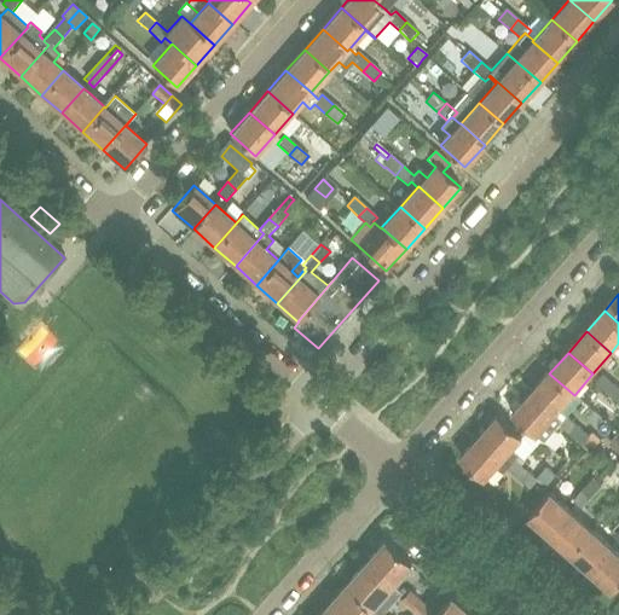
[(549,373),(531,394),(555,416),(556,415),(574,395),(549,373)]
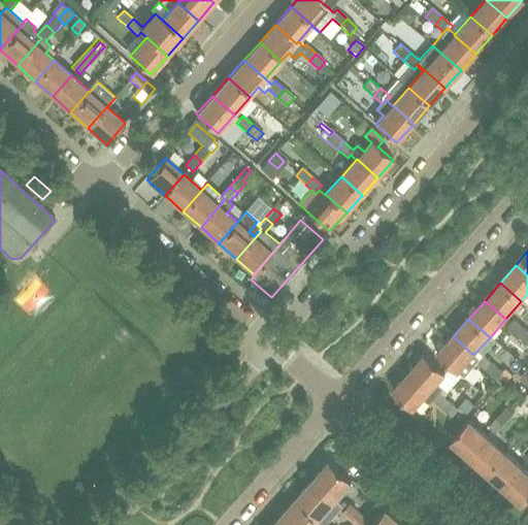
[(508,329),(518,337),(525,329),(515,321),(508,329)]
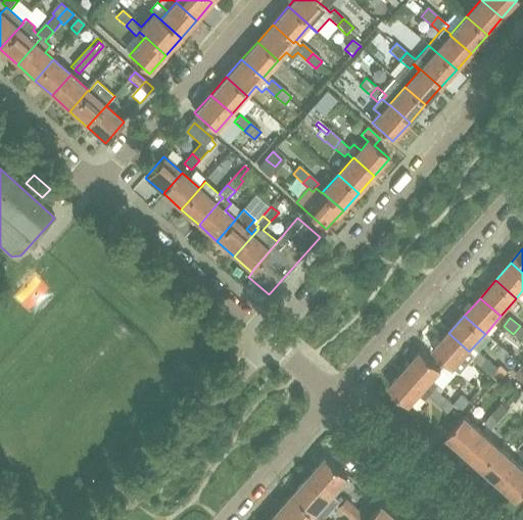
[(522,329),(520,326),(513,334),(522,341),(522,329)]
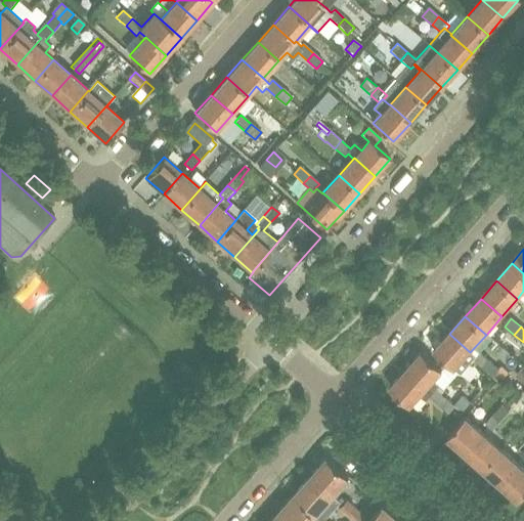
[(461,376),(474,361),(477,357),(471,351),(470,352),(449,334),(434,352),(461,376)]
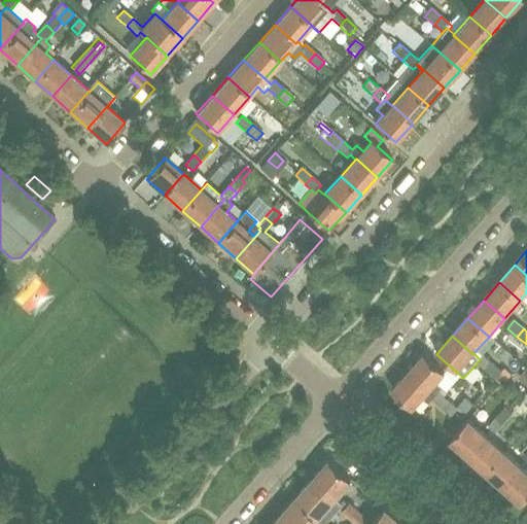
[(424,354),(409,373),(435,397),(440,393),(443,389),(436,383),(446,373),(424,354)]
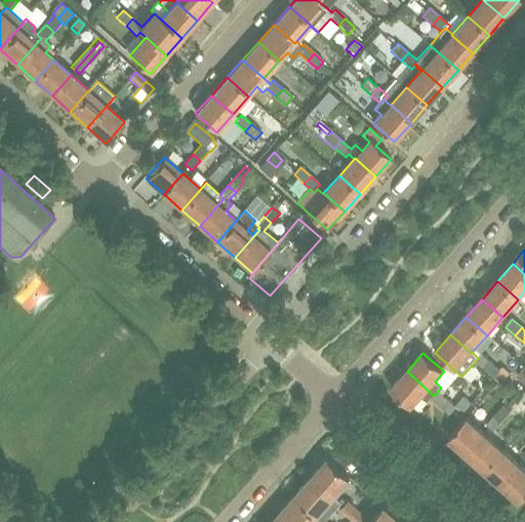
[(478,358),(475,362),(484,371),(491,363),(481,354),(478,358)]
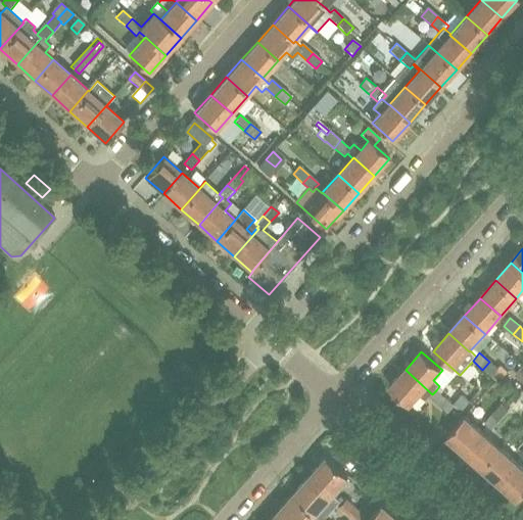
[(482,370),(491,378),(498,370),(489,362),(482,370)]
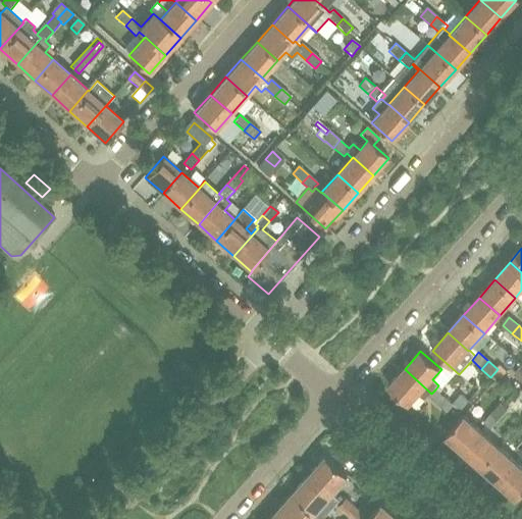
[(513,376),(521,384),(521,366),(513,376)]
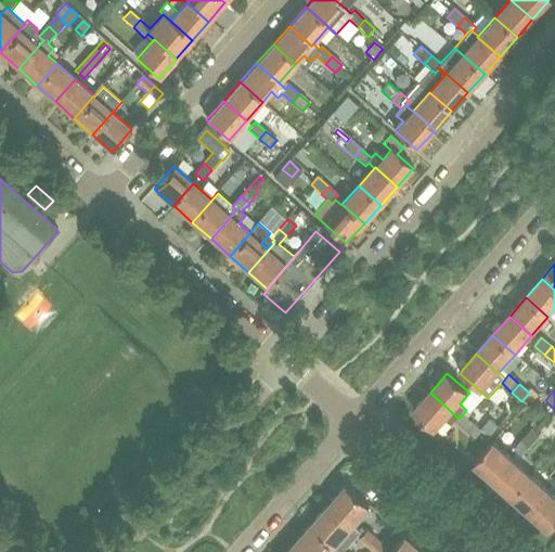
[(452,426),(455,423),(459,419),(430,393),(413,412),(435,432),(444,421),(452,426)]
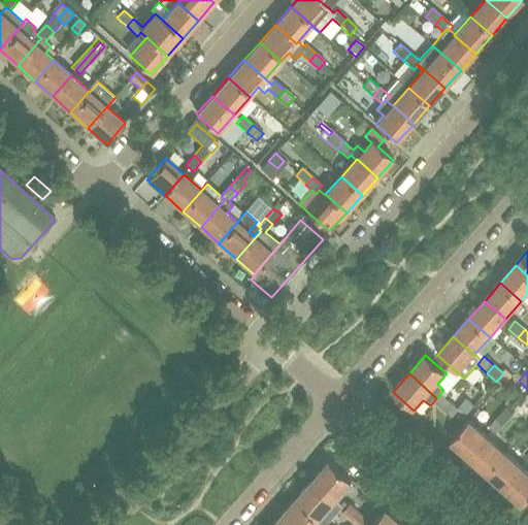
[(440,394),(436,398),(433,402),(442,411),(450,403),(450,402),(440,394)]
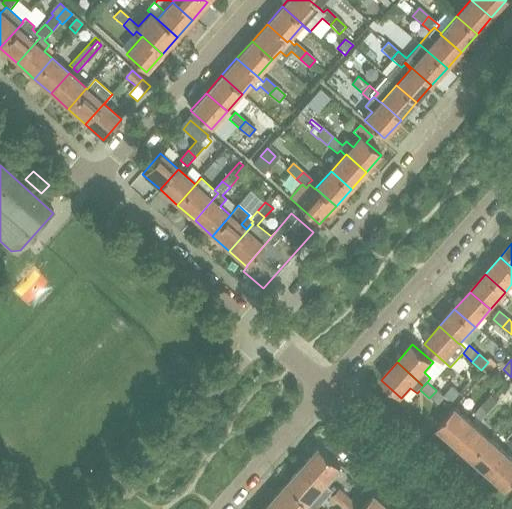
[(454,390),(445,399),(451,404),(460,395),(454,390)]
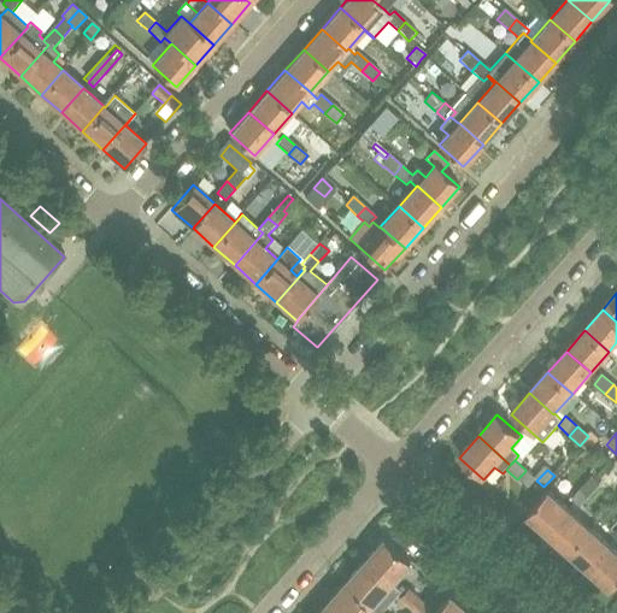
[(529,489),(536,479),(526,471),(517,479),(529,489)]
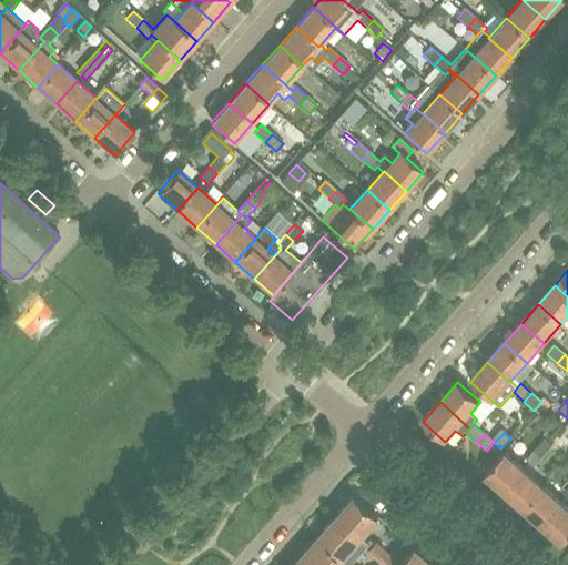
[(545,440),(535,451),(543,457),(553,446),(545,440)]
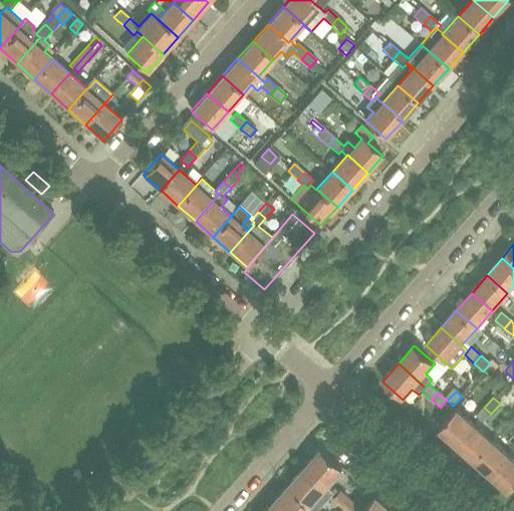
[(476,418),(483,425),(491,414),(484,408),(476,418)]
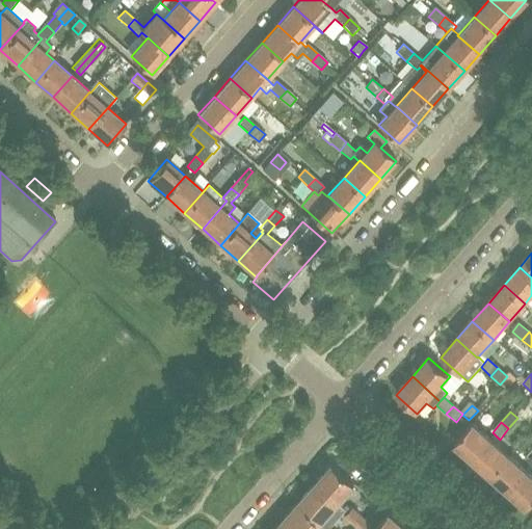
[(473,425),(454,446),(473,463),(491,442),(473,425)]
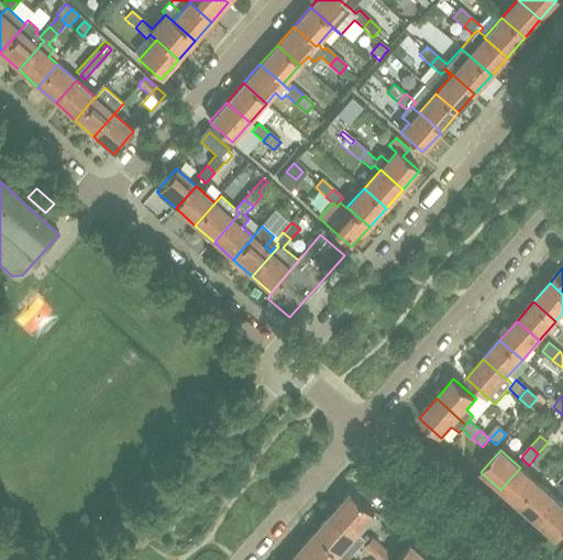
[(500,490),(520,506),(539,484),(520,468),(500,490)]
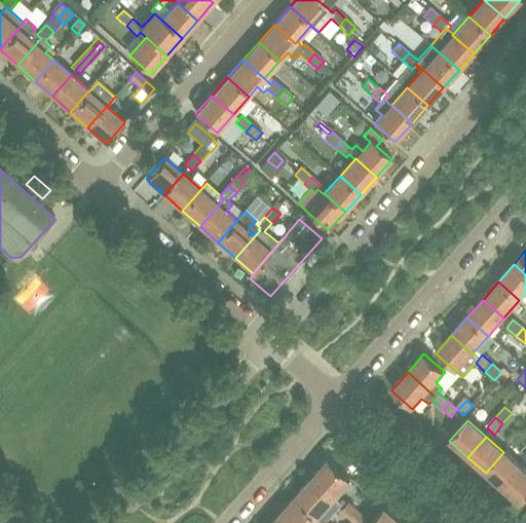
[(486,473),(503,488),(522,468),(503,452),(486,473)]
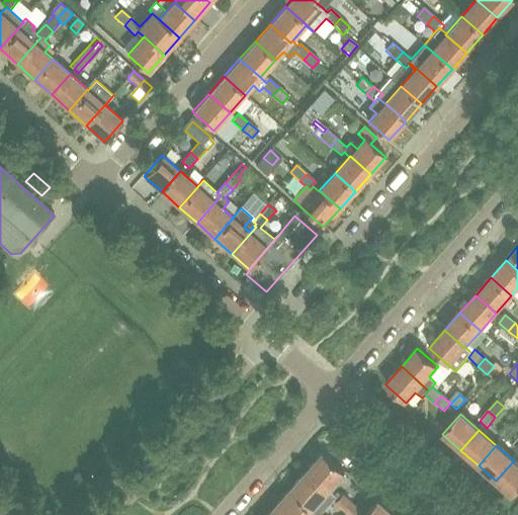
[(324,452),(308,470),(331,491),(347,473),(324,452)]
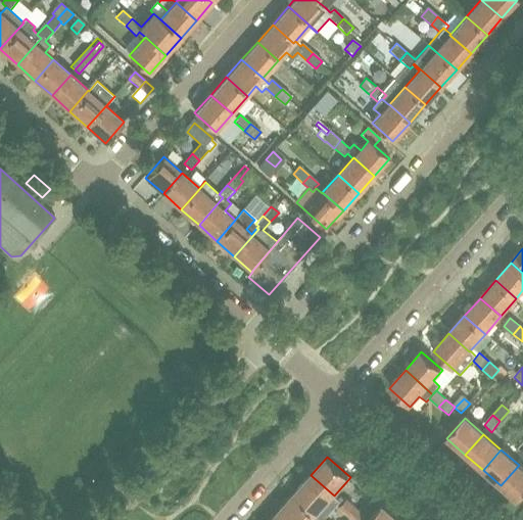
[(522,495),(522,468),(519,465),(501,485),(518,502),(522,495)]
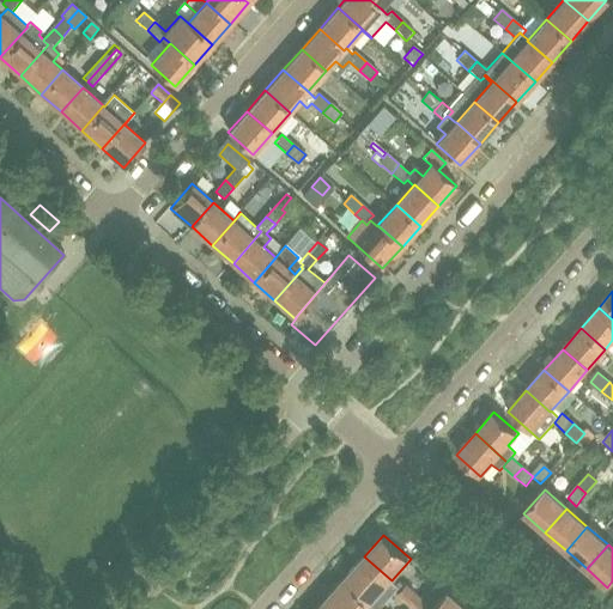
[(364,556),(345,578),(370,601),(378,608),(381,608),(399,588),(390,582),(392,580),(364,556)]
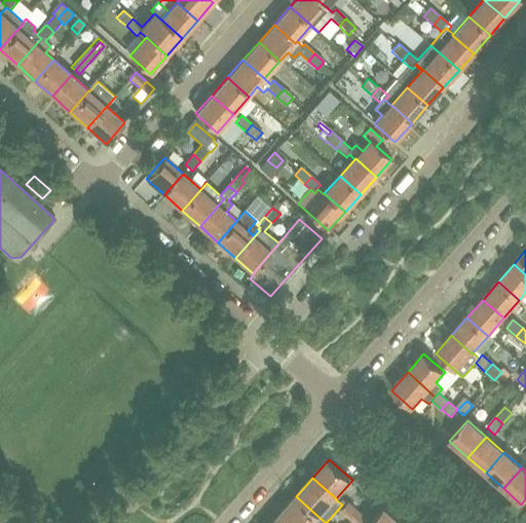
[(296,496),(280,515),(289,522),(325,522),(317,516),(296,496)]
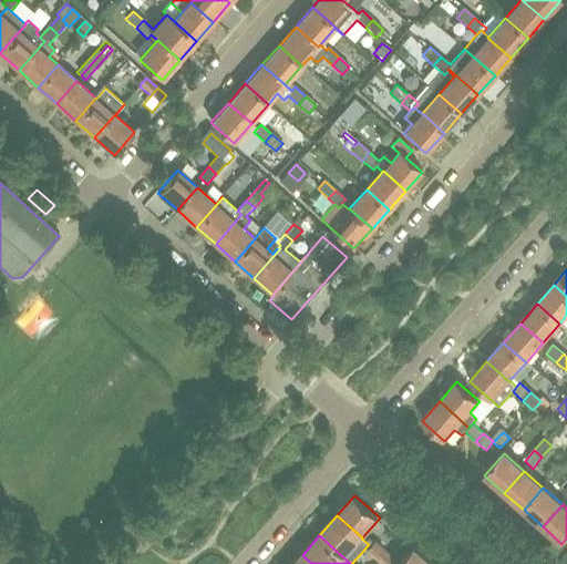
[(368,553),(379,563),(381,563),(378,561),(387,552),(377,543),(368,553)]
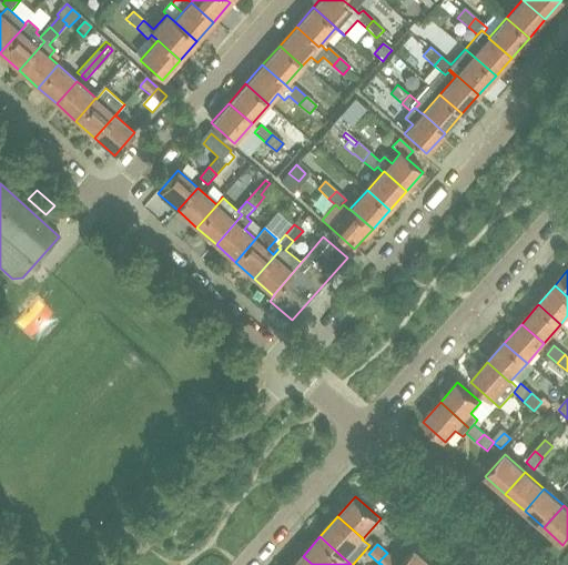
[(415,550),(402,564),(432,564),(415,550)]
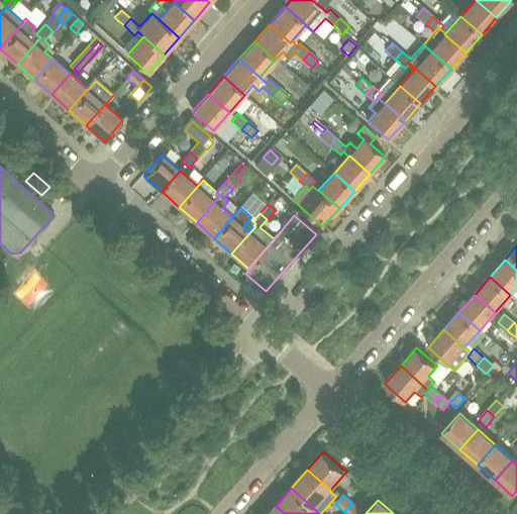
[(359,513),(362,511),(352,503),(344,511),(347,513),(359,513)]
